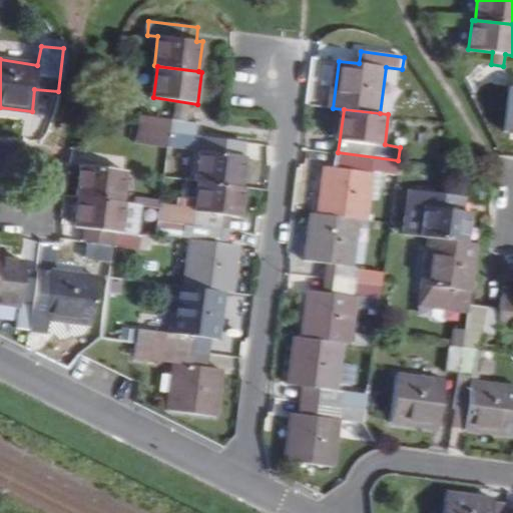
[(170,131),(171,117),(140,112),(136,141),(168,146),(170,131)]
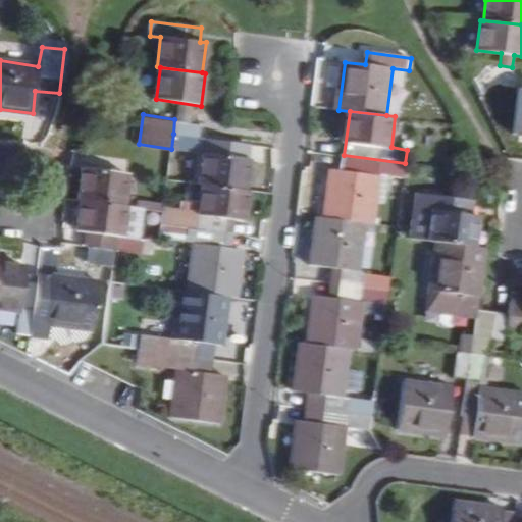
[(174,119),(173,134),(200,137),(202,123),(174,119)]
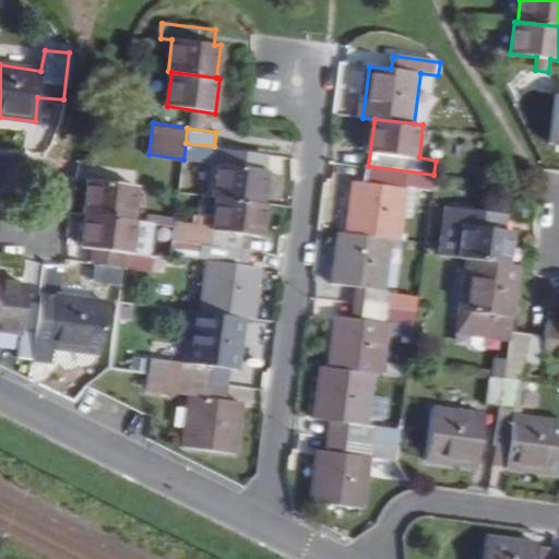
[(214,146),(186,143),(183,159),(213,163),(214,146)]
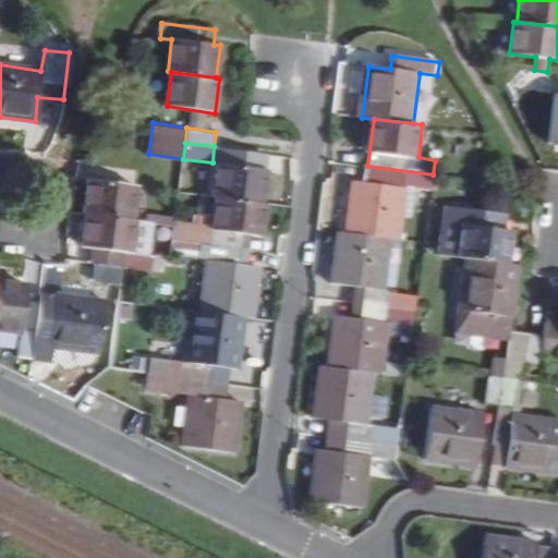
[(214,194),(218,195),(262,201),(266,168),(218,162),(214,194)]
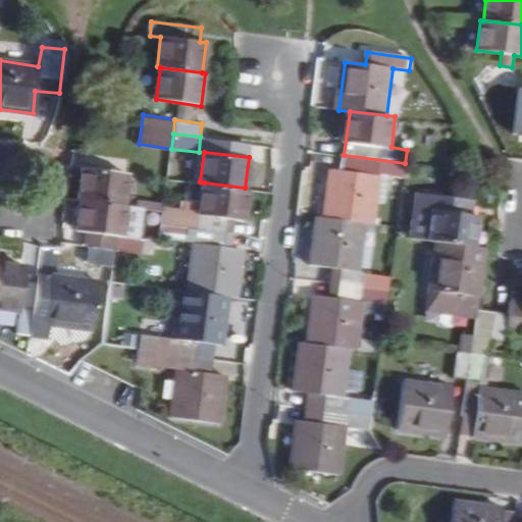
[(325,217),(367,222),(375,223),(381,176),(377,175),(378,172),(404,175),(405,163),(344,155),(342,171),(331,169),(325,217)]
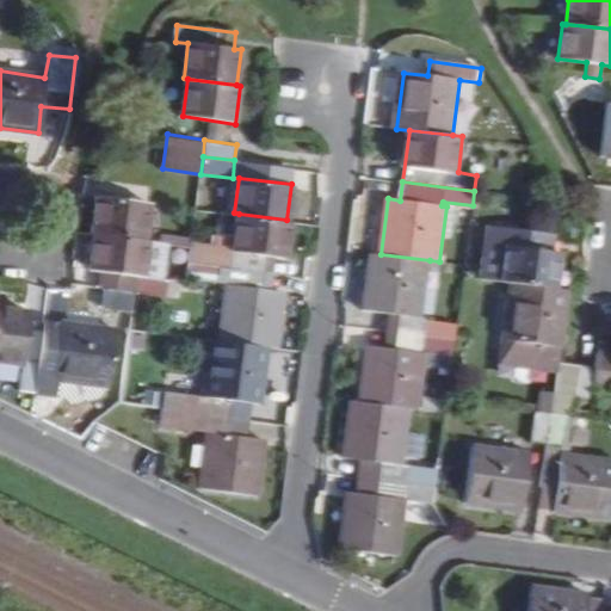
[(93,232),(97,232),(148,239),(152,201),(98,193),(93,232)]
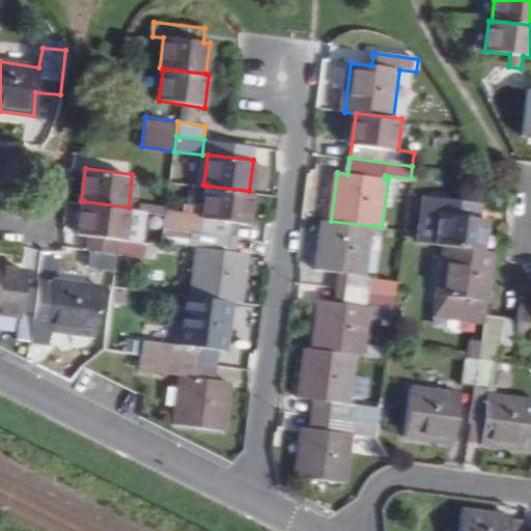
[(207,186),(203,219),(167,213),(166,227),(239,236),(241,224),(250,224),(254,191),(249,191),(207,186)]
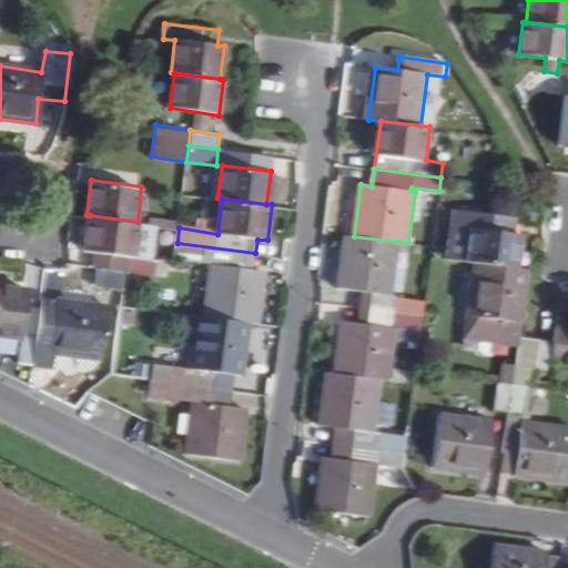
[(539,219),(541,205),(525,203),(524,216),(539,219)]
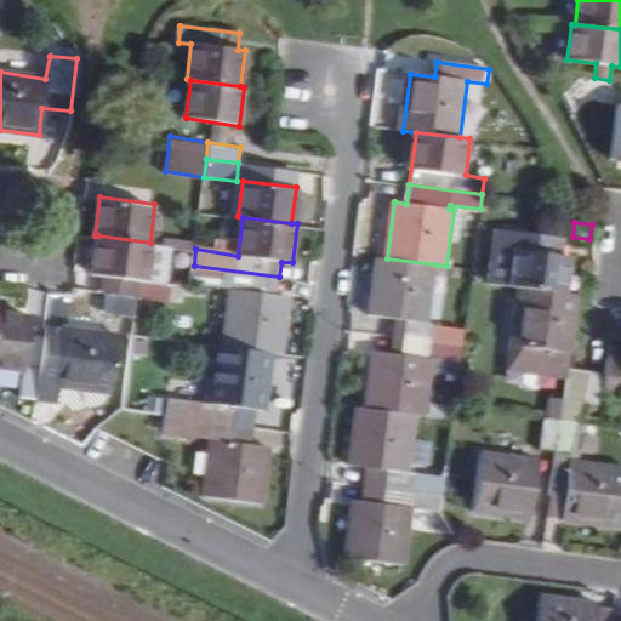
[(496,249),(516,250),(511,286),(523,288),(565,294),(569,257),(559,256),(562,240),(499,232),(496,249)]
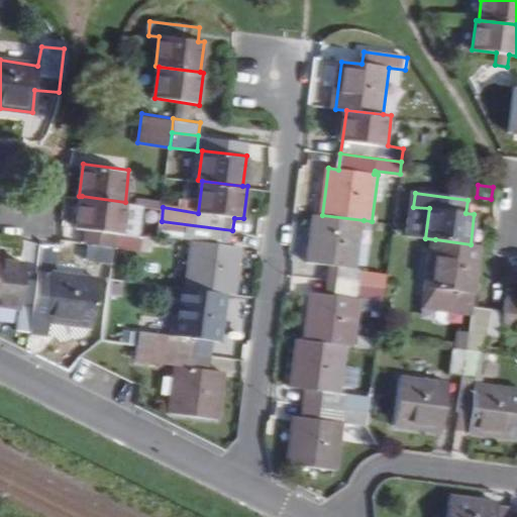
[(147,237),(120,233),(125,202),(82,196),(79,229),(90,229),(88,242),(117,246),(146,250),(147,237)]
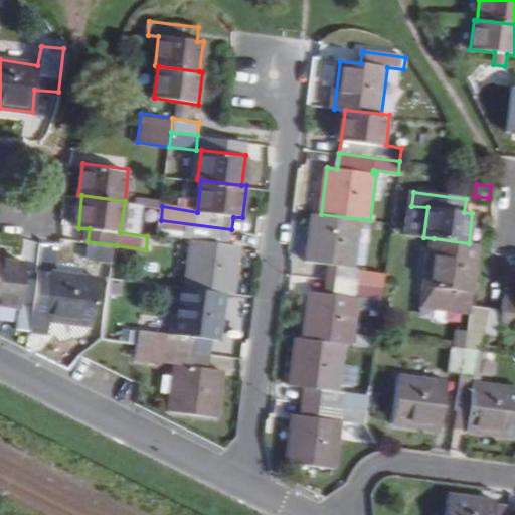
[(141,234),(144,203),(125,201),(120,232),(141,234)]
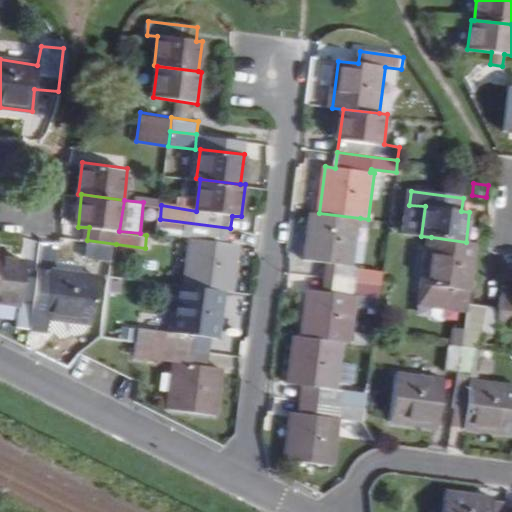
[(341,279),(382,285),(383,272),(358,269),(359,266),(354,266),(360,218),(319,213),(312,211),(307,260),(328,263),(343,265),(341,279)]
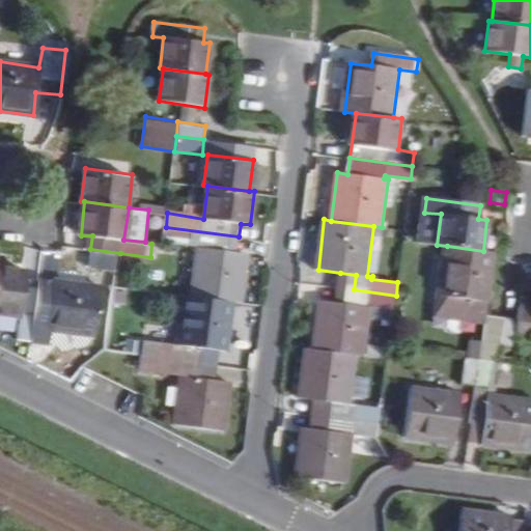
[(164,241),(200,246),(193,296),(234,301),(243,302),(249,252),(238,251),(239,236),(166,227),(164,241)]
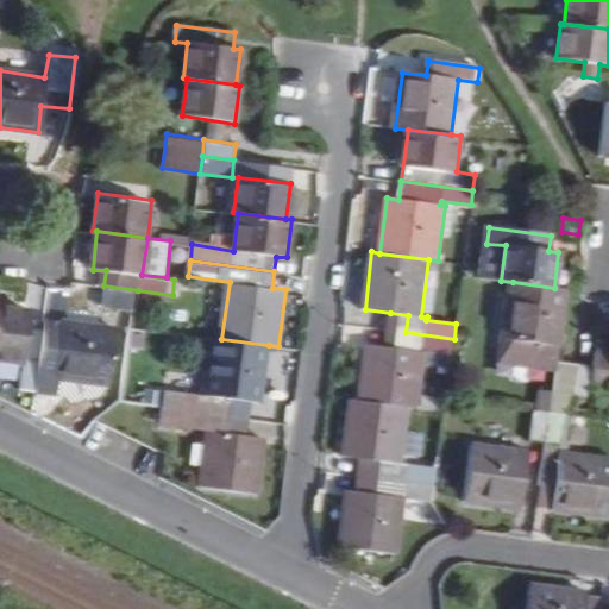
[(560,345),(567,289),(554,288),(513,282),(504,337),(560,345)]
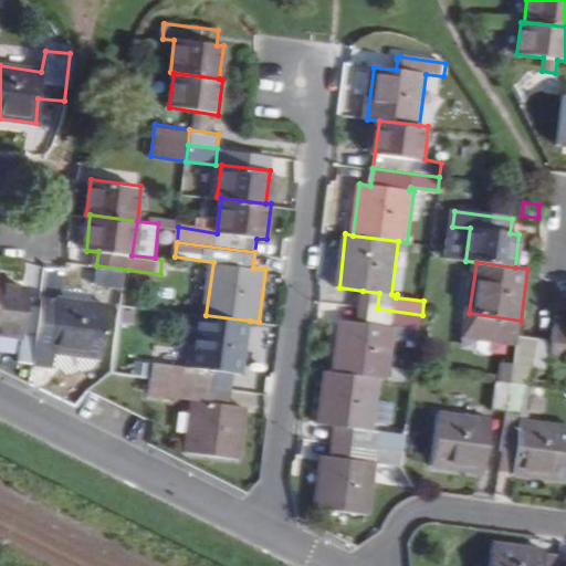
[(27,308),(29,290),(0,285),(0,335),(23,338),(20,360),(35,363),(39,335),(42,310),(27,308)]
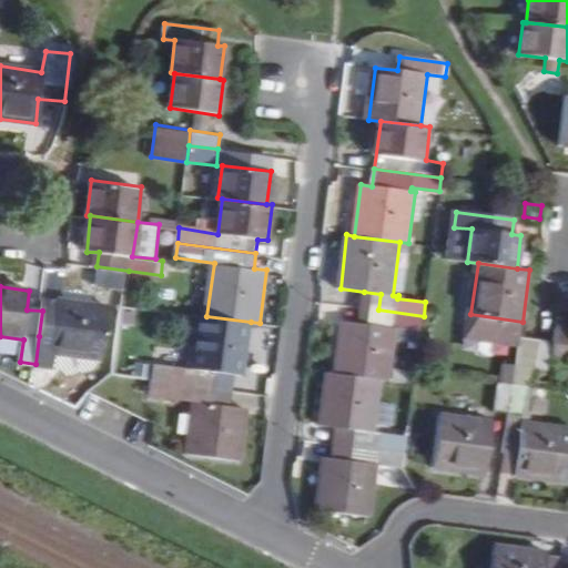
[(378,310),(381,294),(364,292),(362,307),(378,310)]
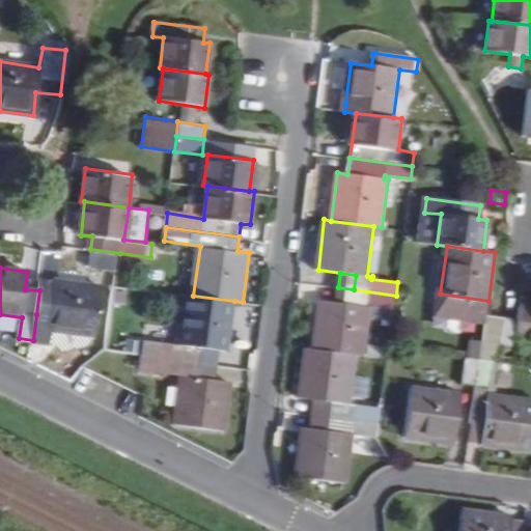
[(39,290),(36,314),(33,340),(46,342),(47,329),(95,335),(102,286),(53,279),(53,280),(40,279),(39,290)]
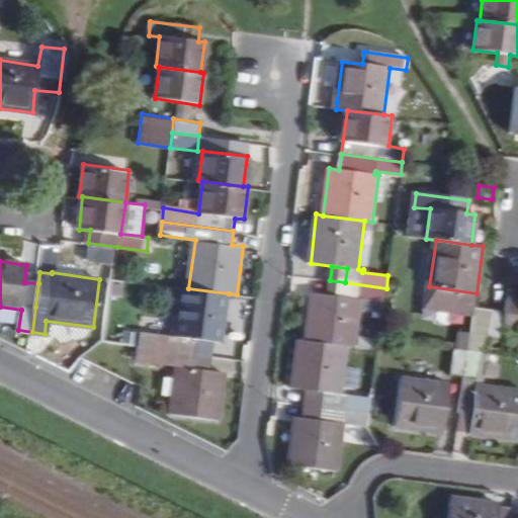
[(347,298),(349,283),(345,282),(330,280),(328,296),(347,298)]
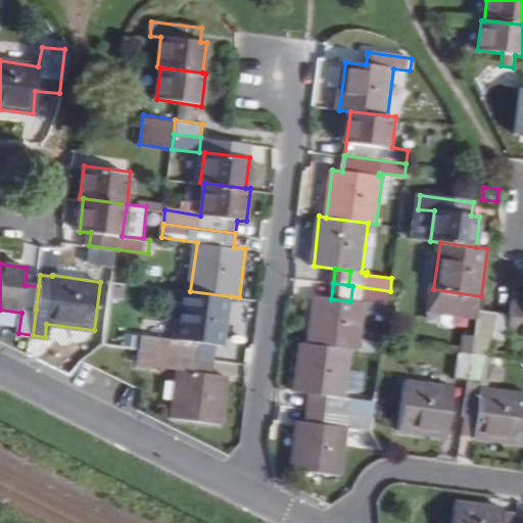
[(311,344),(350,349),(361,350),(365,313),(387,315),(388,304),(390,291),(352,286),(350,301),(331,299),(316,296),(311,344)]
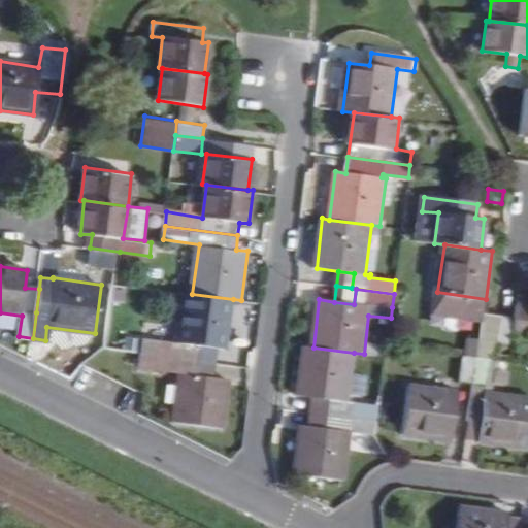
[(484,312),(486,299),(437,292),(434,314),(483,319),(484,312)]
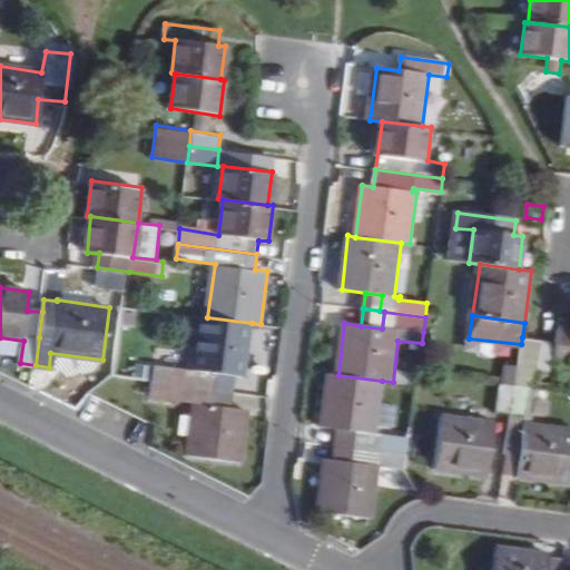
[(252,323),(207,317),(196,316),(189,367),(236,374),(245,375),(252,323)]
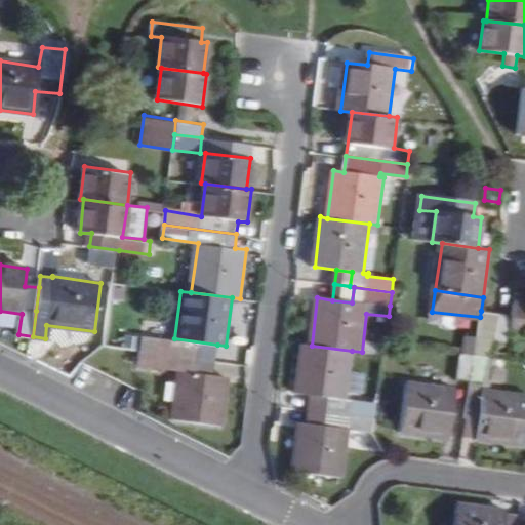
[(524,301),(516,300),(514,315),(510,342),(523,345),(524,330),(524,329),(524,301)]
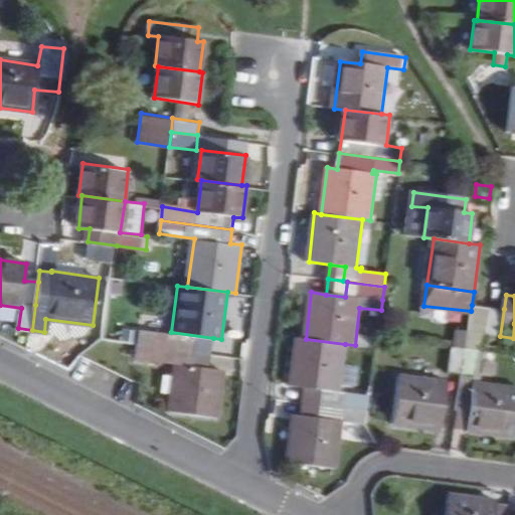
[(485,351),(487,335),(500,336),(504,309),(472,305),(471,311),(467,349),(478,350),(485,351)]
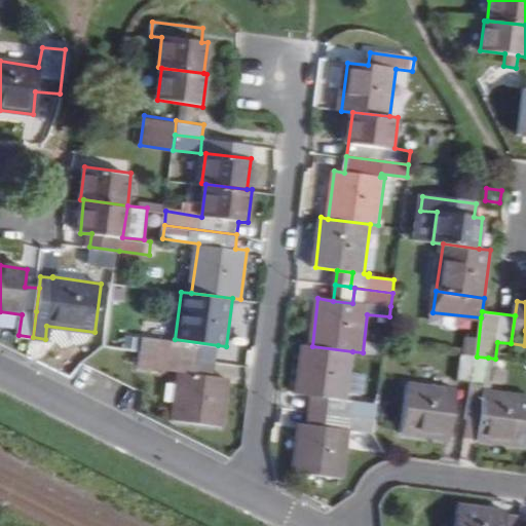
[(143,335),(141,351),(167,354),(170,339),(143,335)]
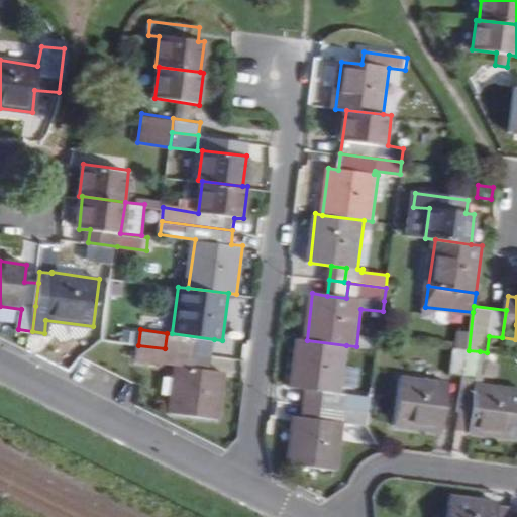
[(172,333),(167,333),(165,348),(212,355),(214,339),(172,333)]
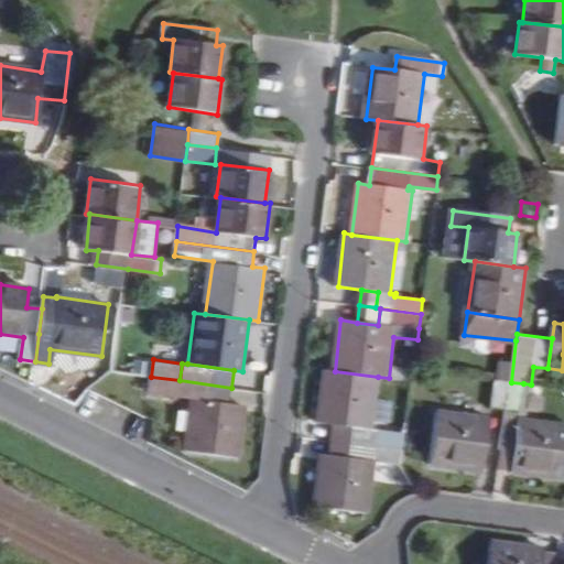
[(348,442),(404,448),(404,436),(376,432),(376,429),(371,429),(378,377),(335,371),(326,370),(321,423),(342,425),(339,441),(348,442)]
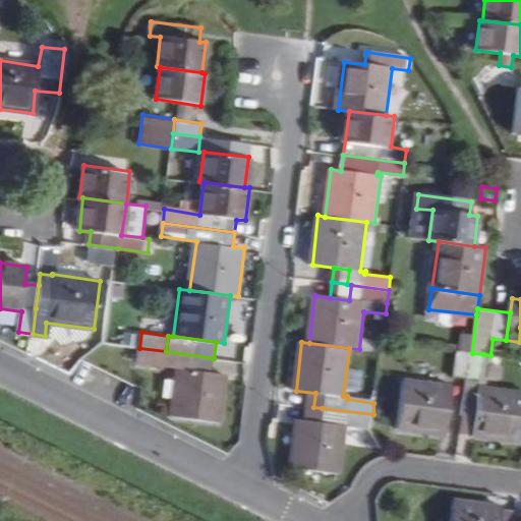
[(164,366),(166,351),(139,348),(137,363),(164,366)]
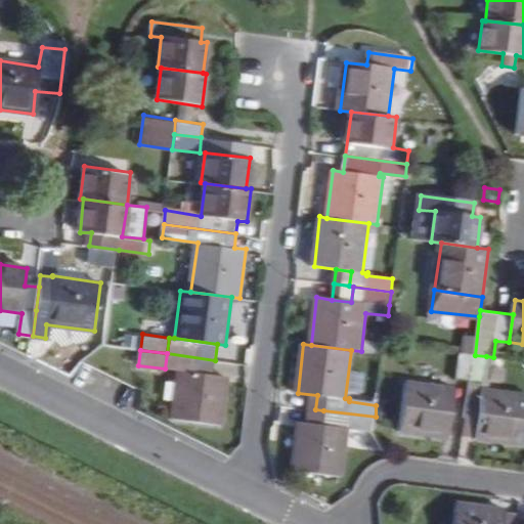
[(212,376),(215,360),(167,353),(165,368),(179,372),(212,376)]
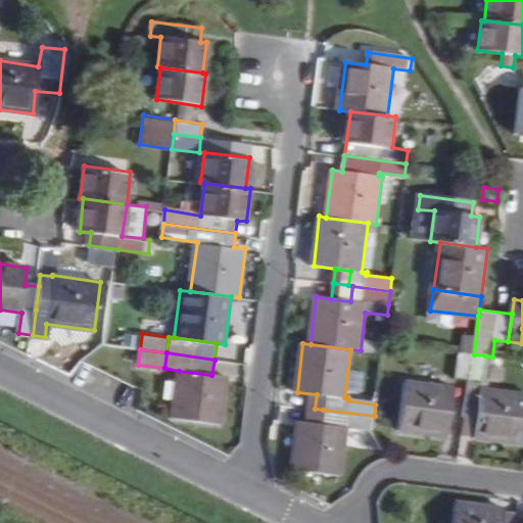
[(457,377),(470,379),(474,354),(459,352),(457,377)]
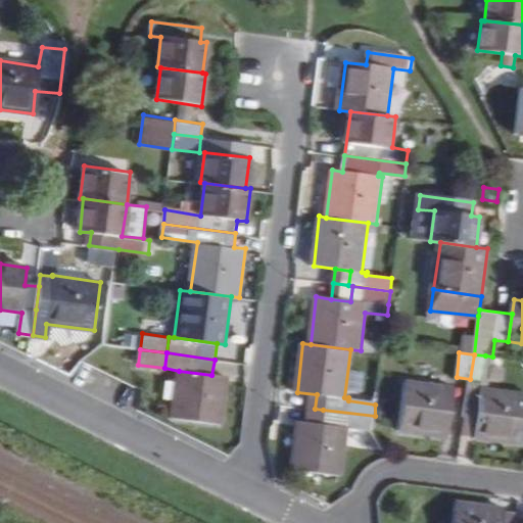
[(481,397),(476,436),(522,441),(522,392),(481,387),(483,381),(485,357),(474,354),(470,379),(467,396),(481,397)]
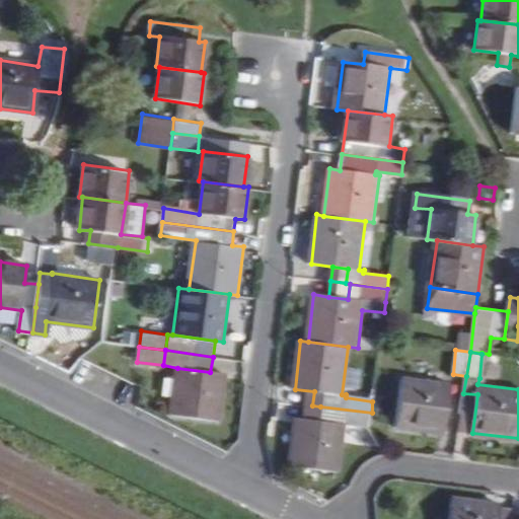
[(220,423),(226,374),(210,372),(177,368),(170,416),(220,423)]
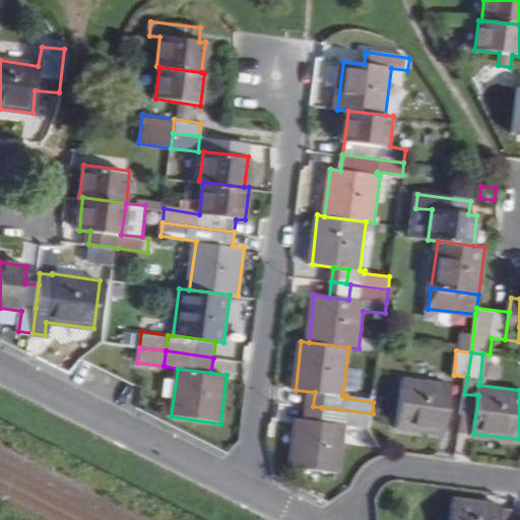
[(446,435),(452,386),(404,380),(398,429),(446,435)]
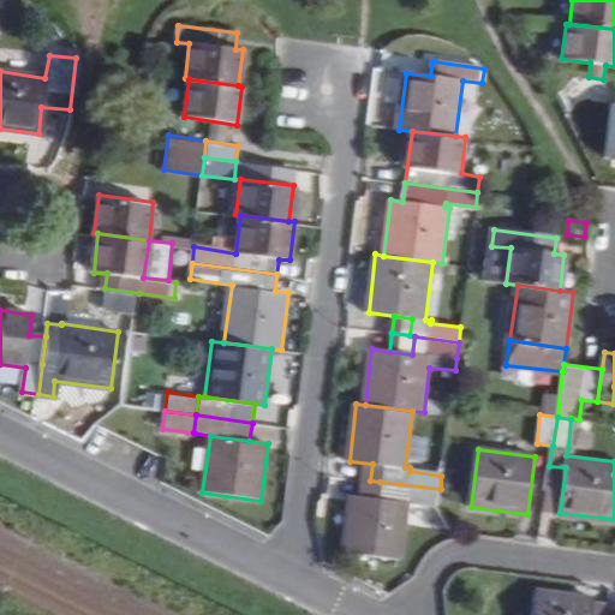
[(560,513),(566,467),(549,466),(544,511),(560,513)]
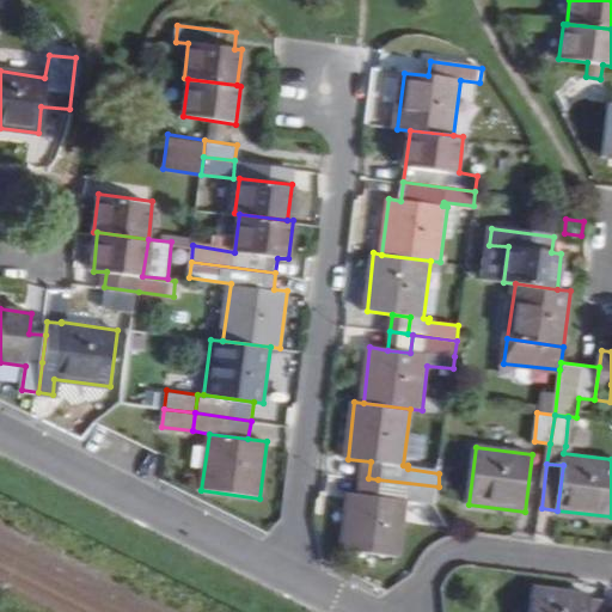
[(436,503),(439,487),(378,479),(374,495),(349,490),(342,548),(398,556),(405,499),(436,503)]
